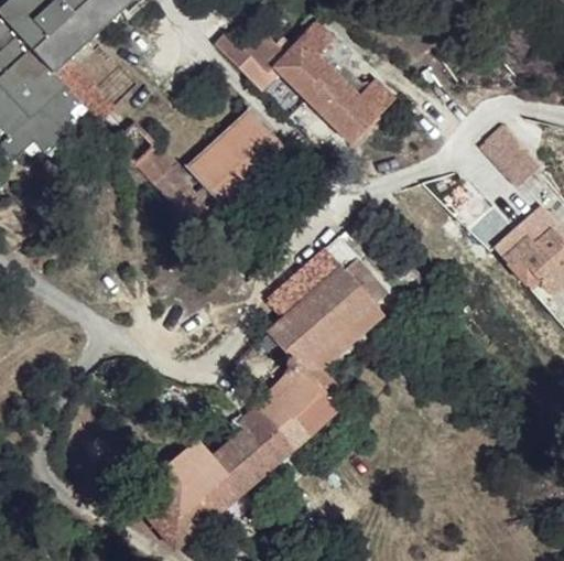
[(78,98),(51,72),(74,51),(98,25),(121,6),(116,0),(6,0),(0,6),(0,14),(6,20),(0,24),(0,155),(3,159),(25,146),(39,155),(56,143),(50,136),(67,117),(63,112),(78,98)]
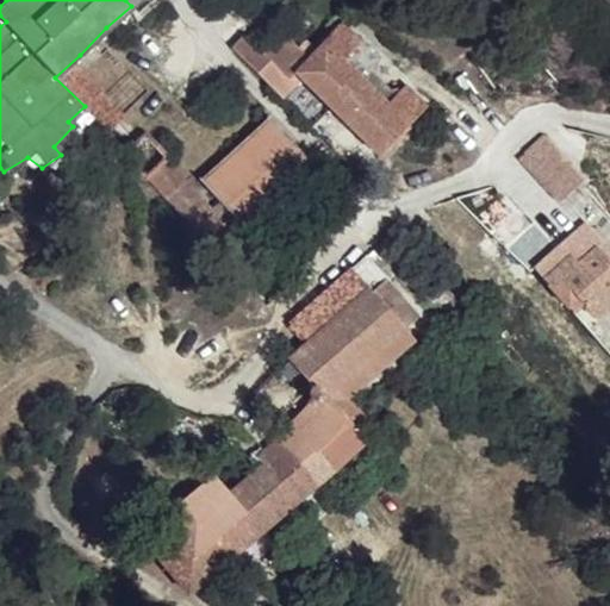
[(251,31),(237,43),(290,93),(307,74),(385,148),(429,104),(412,86),(400,92),(374,67),(381,55),(344,24),(323,42),(313,35),(303,42),(280,23),(261,38),(251,31)]
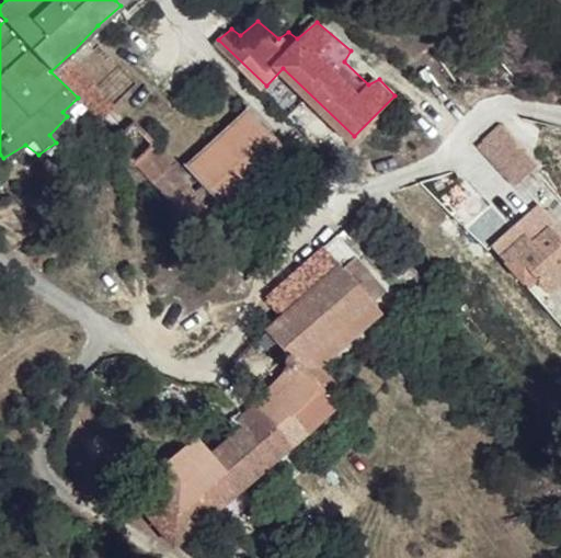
[(100,78),(73,50),(50,71),(78,98),(100,78)]
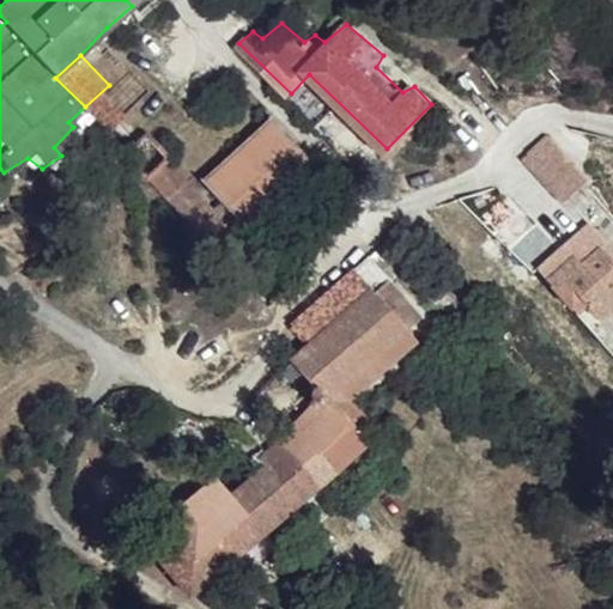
[(314,311),(109,85),(85,107),(305,355),(310,348),(296,329),(314,311)]
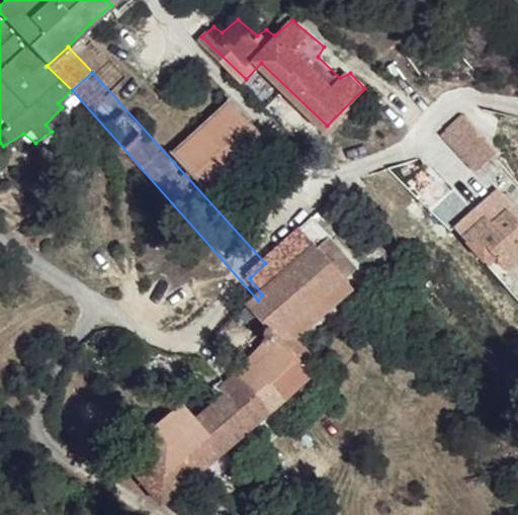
[(278,143),(236,93),(180,144),(221,194),(278,143)]
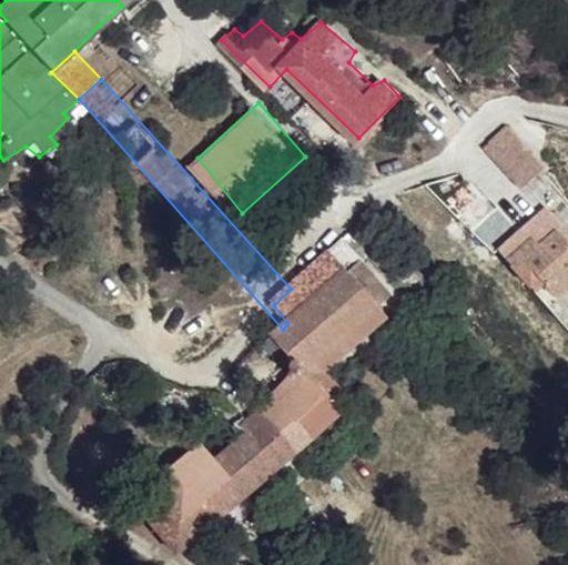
[(505,127),(480,149),(518,192),(544,171),(505,127)]
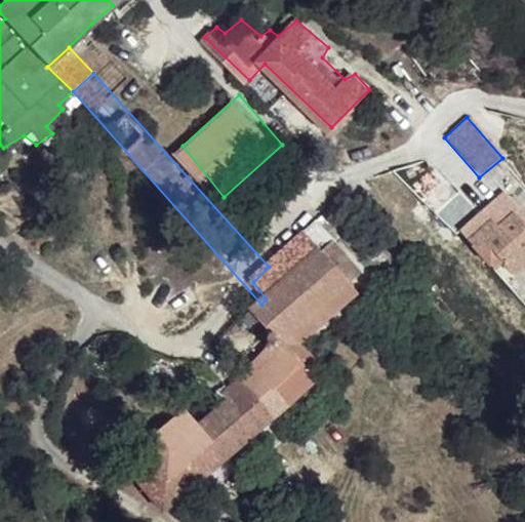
[(524,267),(524,227),(509,209),(473,244),(496,271),(503,266),(516,276),(524,267)]
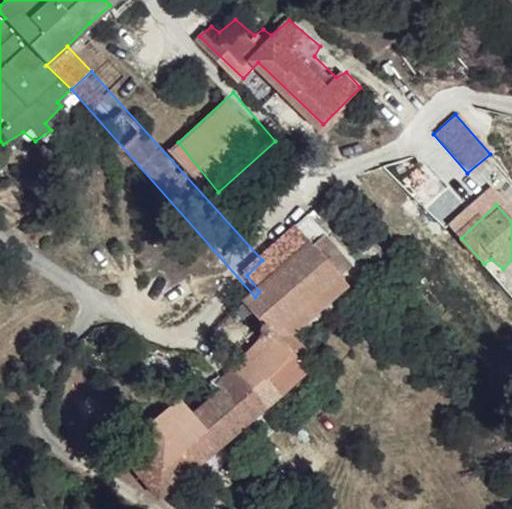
[(262,260),(247,275),(259,291),(326,234),(312,216),(262,260)]
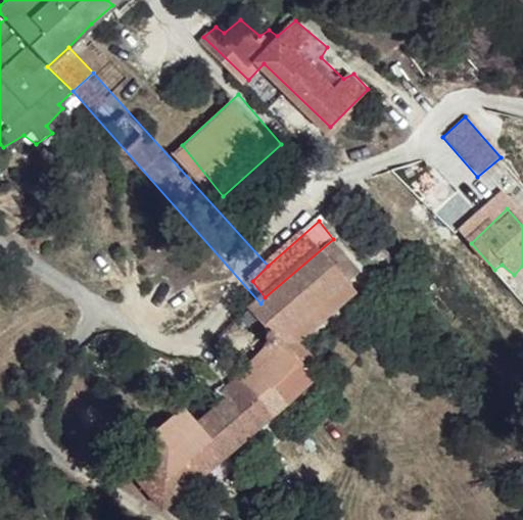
[(370,282),(333,239),(265,297),(260,303),(248,312),(264,334),(257,351),(220,391),(221,397),(196,422),(181,409),(150,435),(154,439),(124,467),(163,511),(316,380),(308,368),(317,360),(292,332),(348,282),(358,291),(370,282)]
